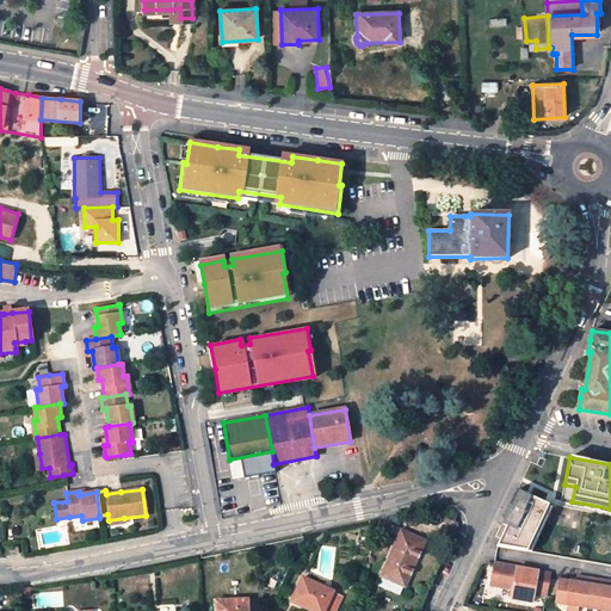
[(556,508),(520,492),(499,538),(504,541),(500,547),(535,553),(556,508)]
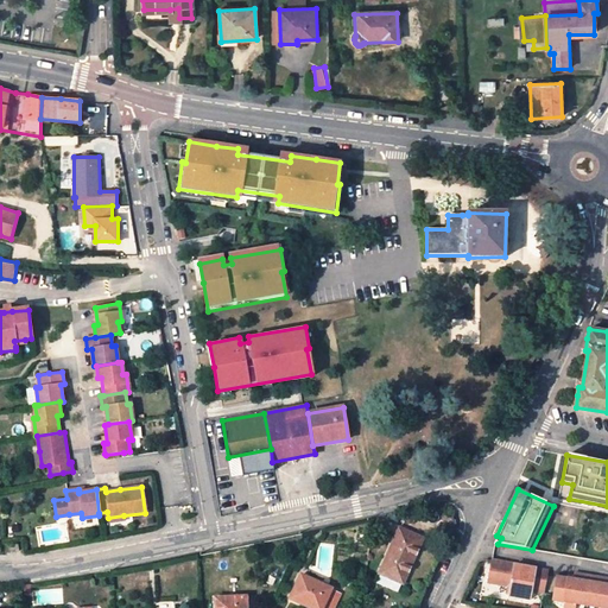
[(424,538),(399,527),(380,572),(405,583),(424,538)]
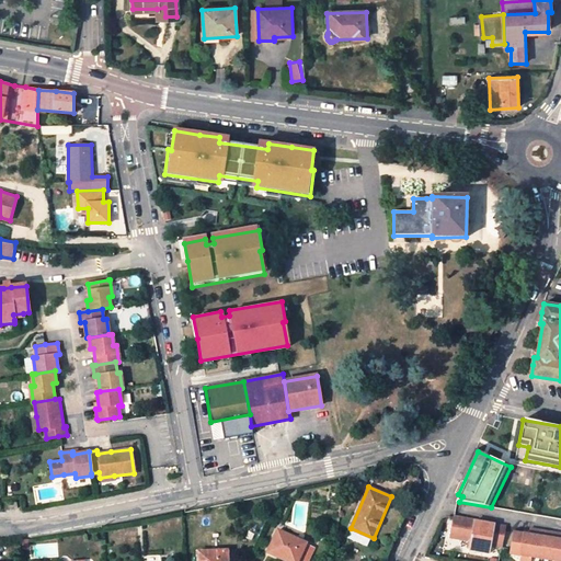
[(502,547),(506,526),(455,517),(450,538),(471,541),(470,550),(491,553),(492,545),(502,547)]
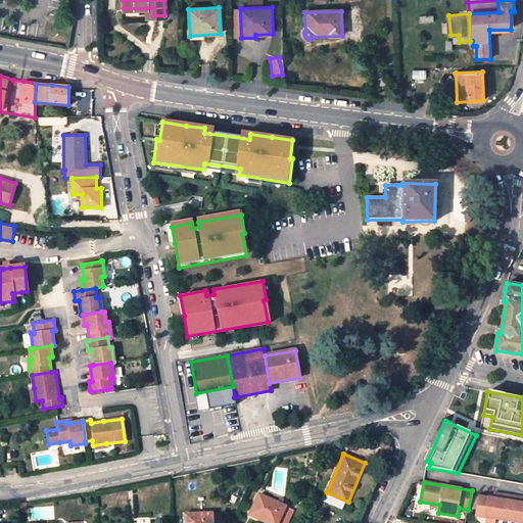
[(287,522),(293,510),(259,494),(250,514),(270,522),(287,522)]
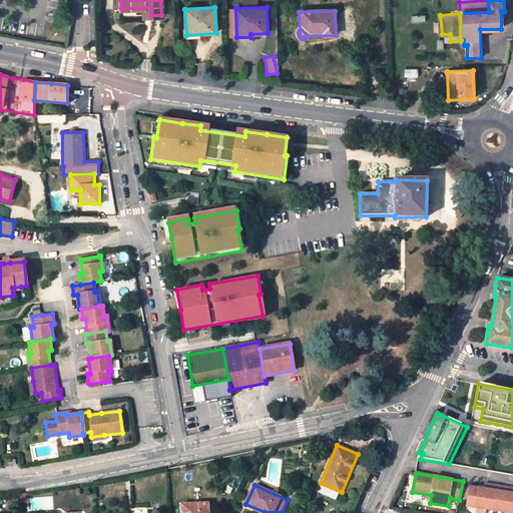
[(485,494),(471,492),(468,511),(475,512),(478,512),(495,512),(499,492),(491,490),(490,495),(485,494)]
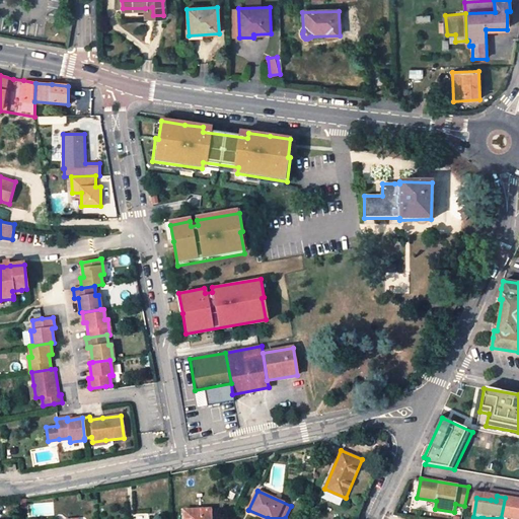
[(514,500),(505,498),(501,518),(518,518),(518,505),(513,504),(514,500)]
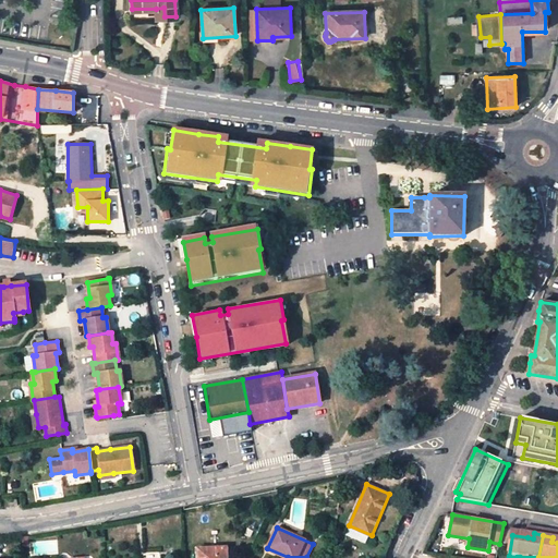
[(227,557),(227,547),(198,549),(198,557),(227,557)]
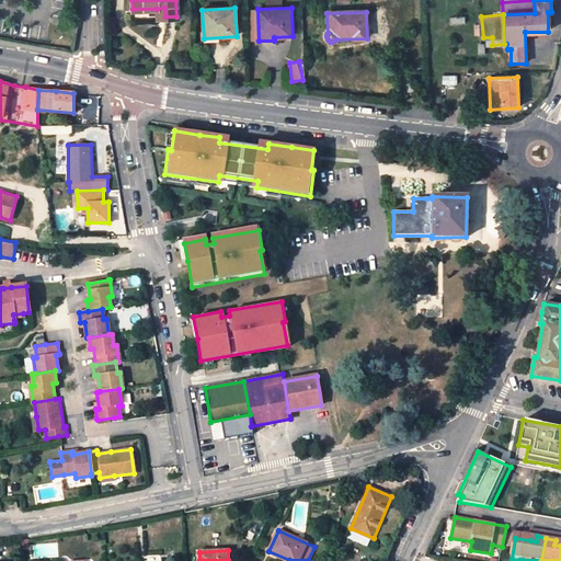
All buildings are outlined.
